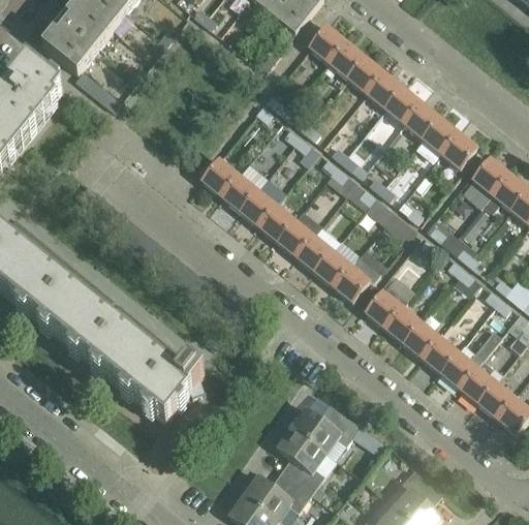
[(80,0),(78,3),(113,32),(137,0),(80,0)]
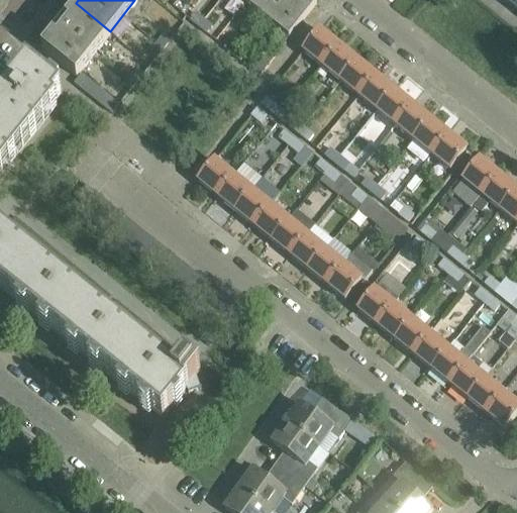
[(316,0),(245,0),(283,30),(289,34),(316,0)]
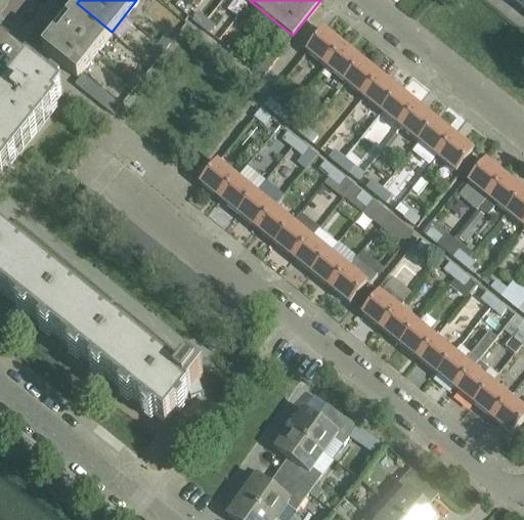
[(112,32),(77,3),(62,22),(58,27),(42,47),(77,75),(112,32)]
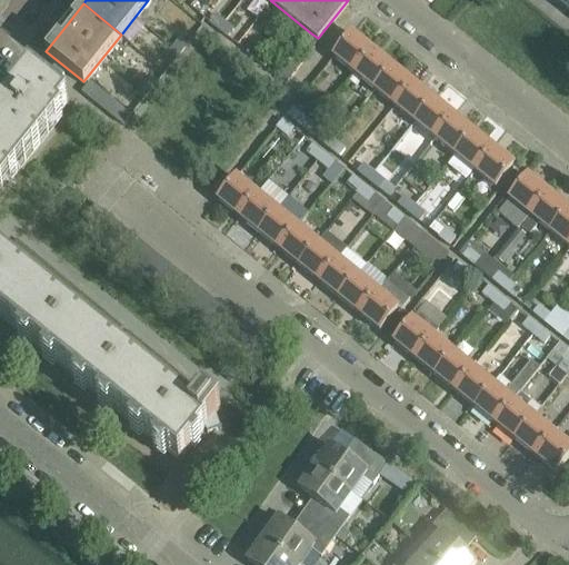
[(215,11),(209,19),(218,27),(225,19),(215,11)]
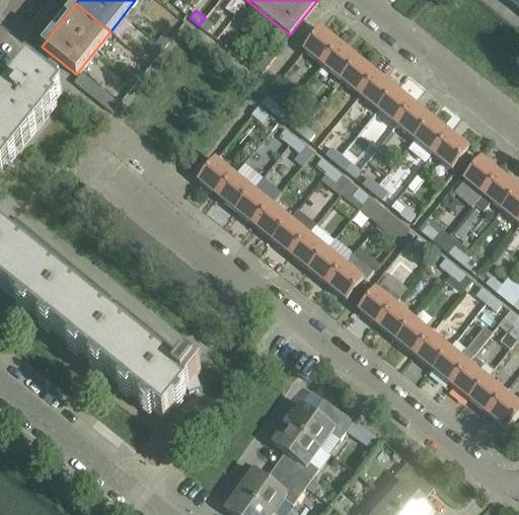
[(199,24),(207,30),(213,24),(205,17),(199,24)]
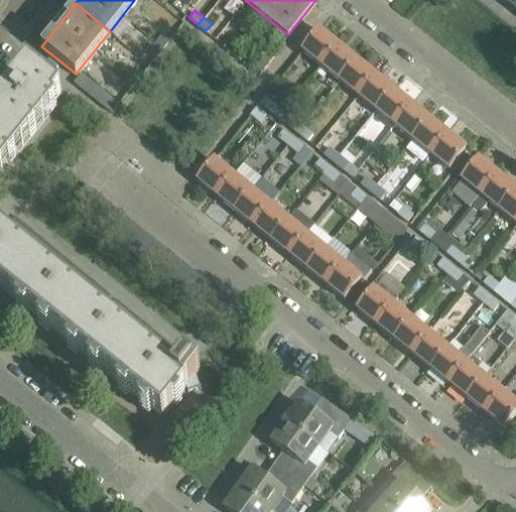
[(319,28),(302,48),(320,64),(338,43),(319,28)]
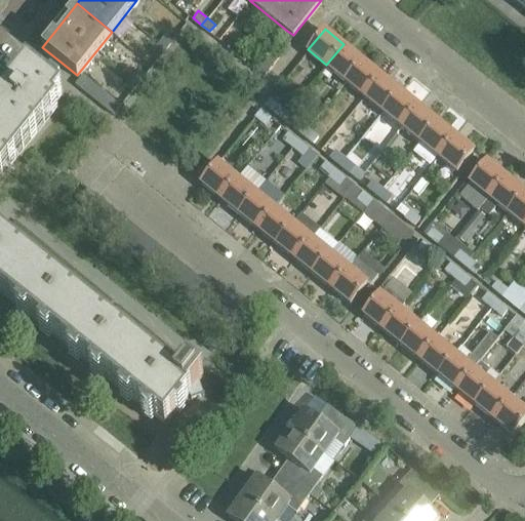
[(287,31),(282,37),(288,42),(294,36),(293,35),(287,31)]
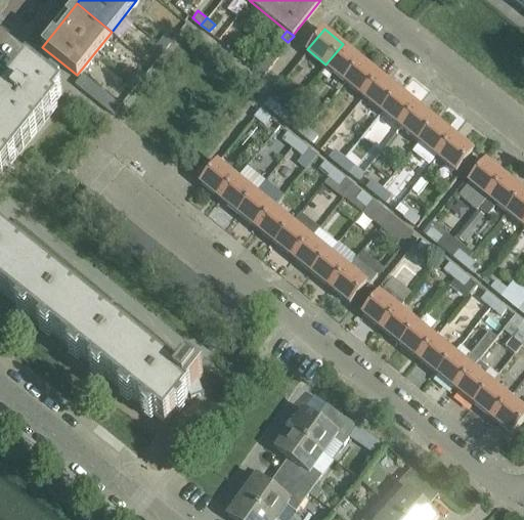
[(166,32),(159,41),(166,46),(173,38),(166,32)]
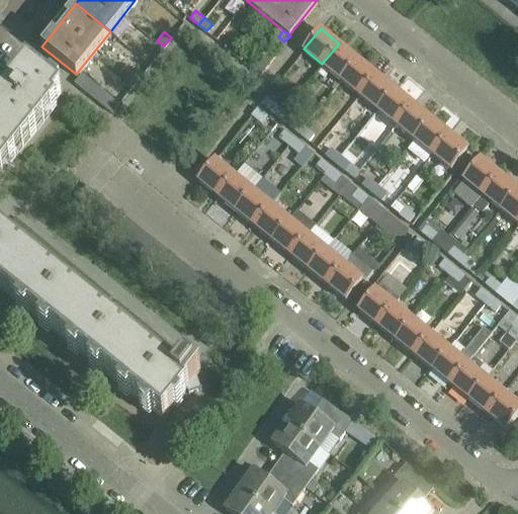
[(278,36),(273,43),(279,48),(284,41),(278,36)]
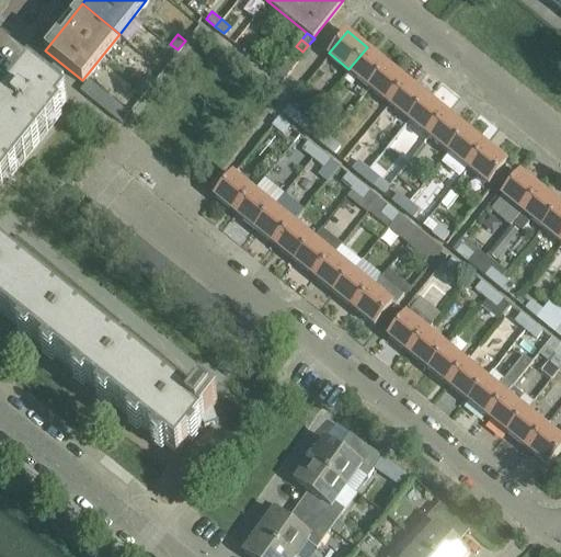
[(250,42),(243,49),(253,57),(259,49),(250,42)]
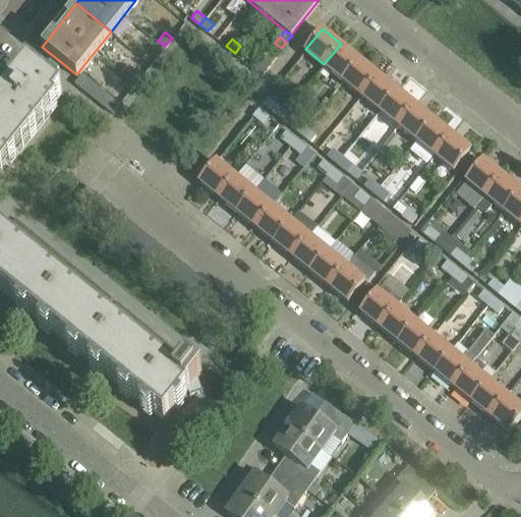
[(158,55),(165,46),(158,41),(151,49),(158,55)]
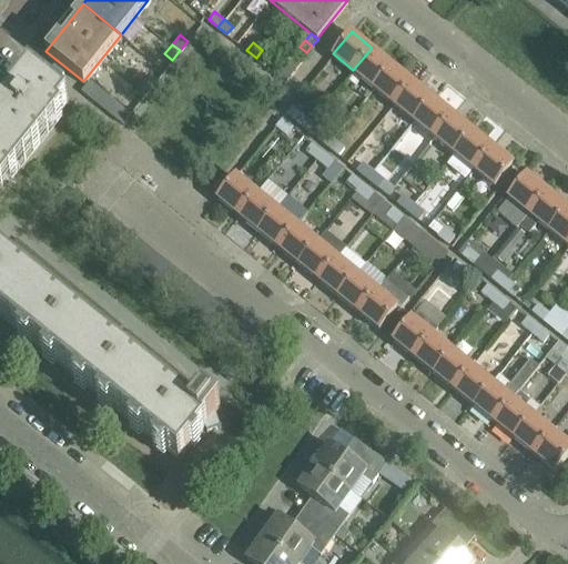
[(300,47),(294,53),(301,60),(306,52),(300,47)]
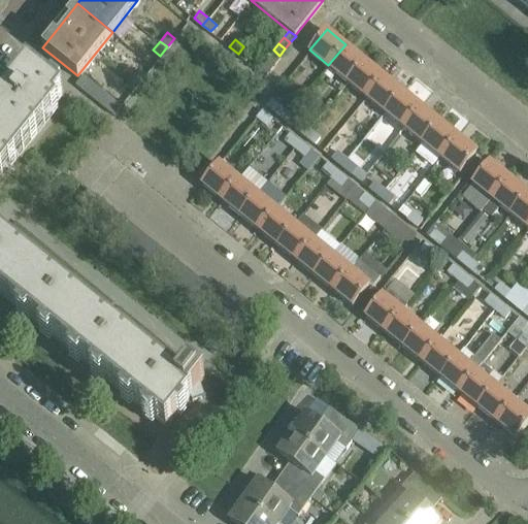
[(345,44),(328,65),(347,80),(364,59),(345,44)]
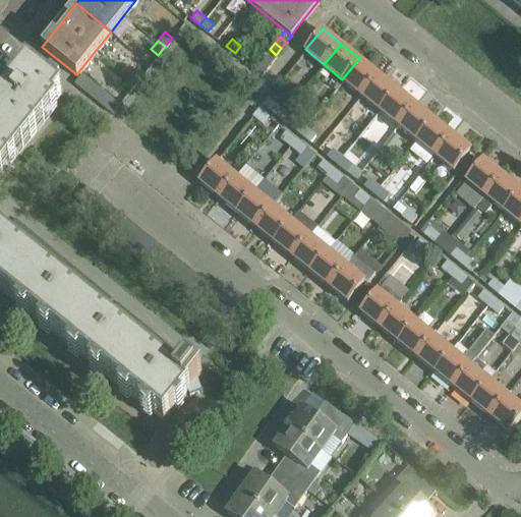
[(235,53),(243,59),(248,52),(240,46),(235,53)]
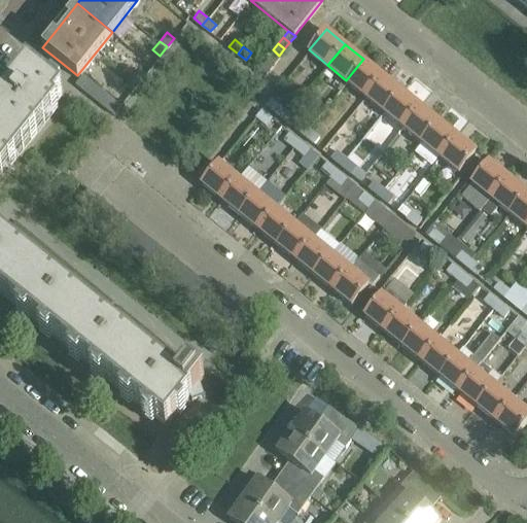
[(273,49),(268,57),(274,62),(279,56),(273,49)]
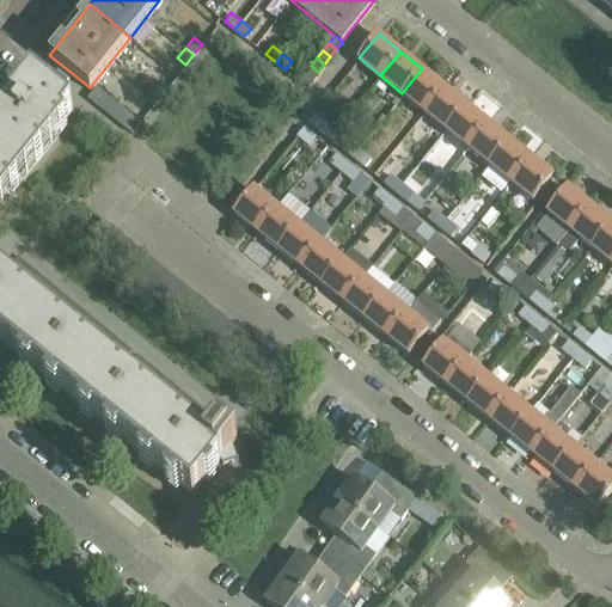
[(311,66),(305,73),(312,79),(318,72),(311,66)]
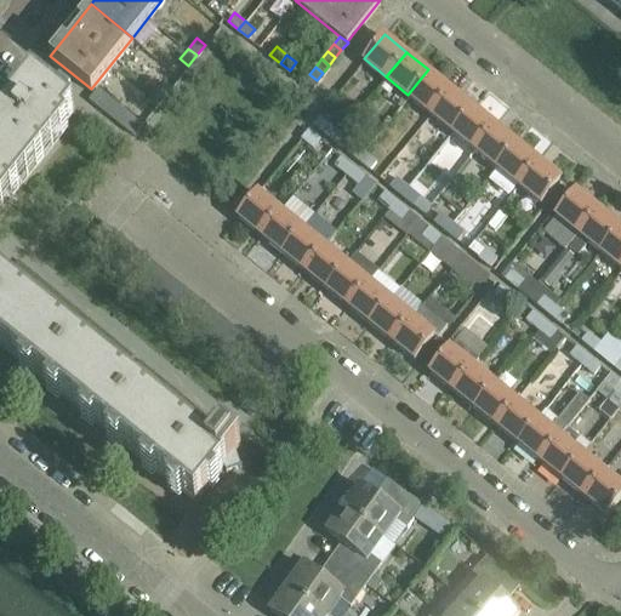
[(428,69),(408,95),(431,113),(450,87),(428,69)]
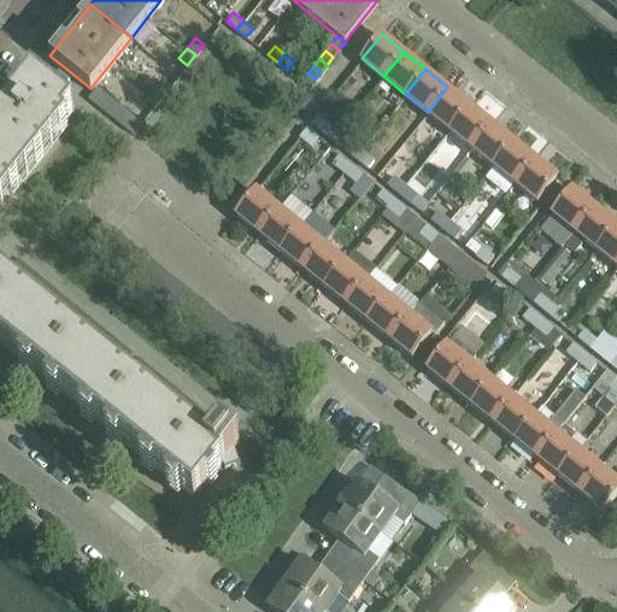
[(307,74),(300,81),(309,87),(315,80),(307,74)]
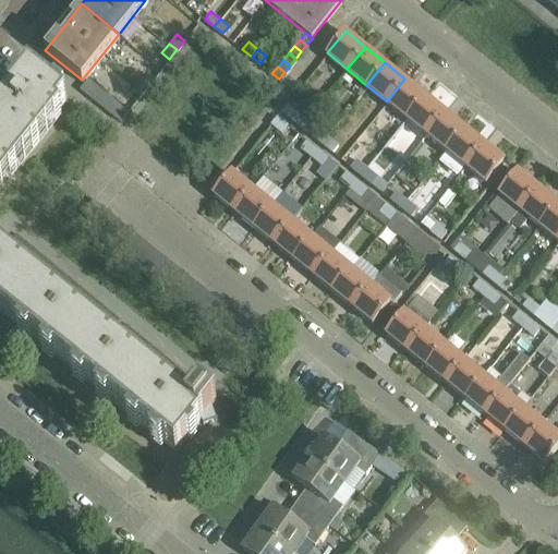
[(0,180),(67,98),(29,69),(11,93),(7,89),(0,97),(0,99),(3,103),(0,105),(0,180)]
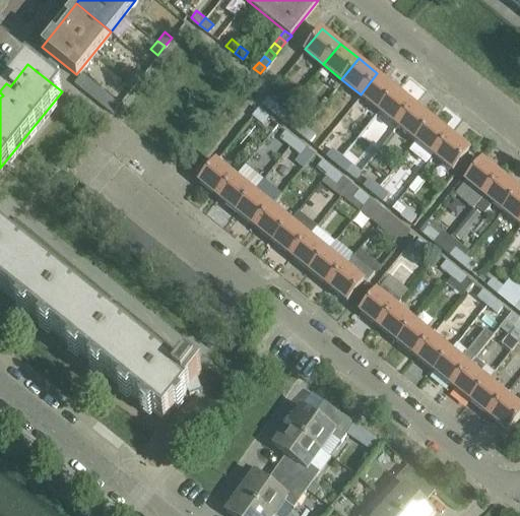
[(137,66),(130,74),(137,80),(143,72),(137,66)]
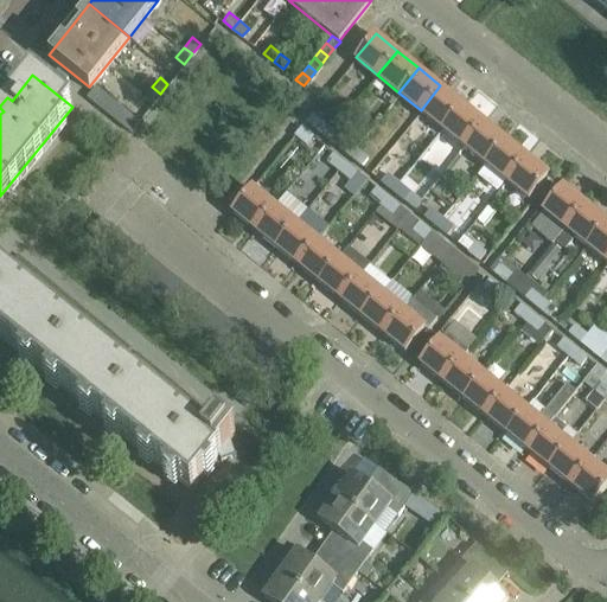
[(94,100),(102,90),(95,84),(87,94),(94,100)]
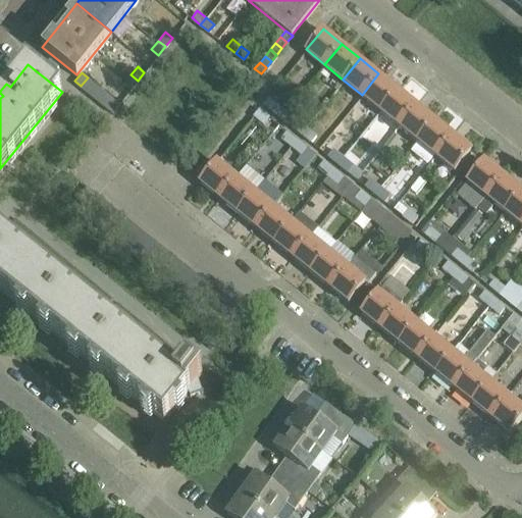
[(378,73),(362,95),(380,109),(397,88),(378,73)]
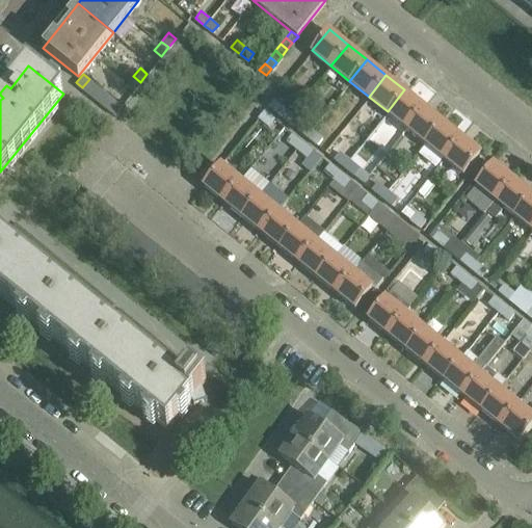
[(133,90),(140,82),(133,76),(126,85),(133,90)]
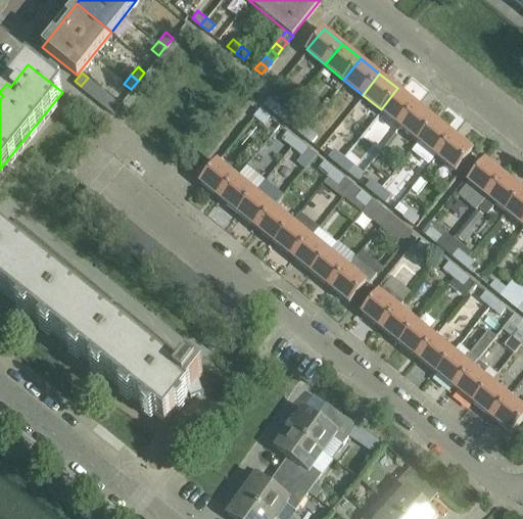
[(94,83),(88,78),(81,86),(87,91),(94,83)]
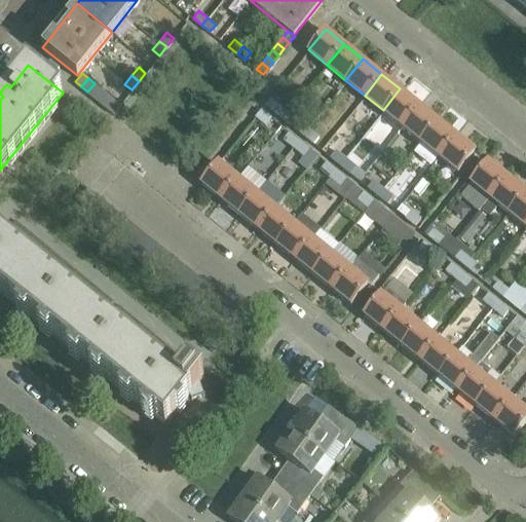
[(95,97),(102,88),(95,83),(87,91),(95,97)]
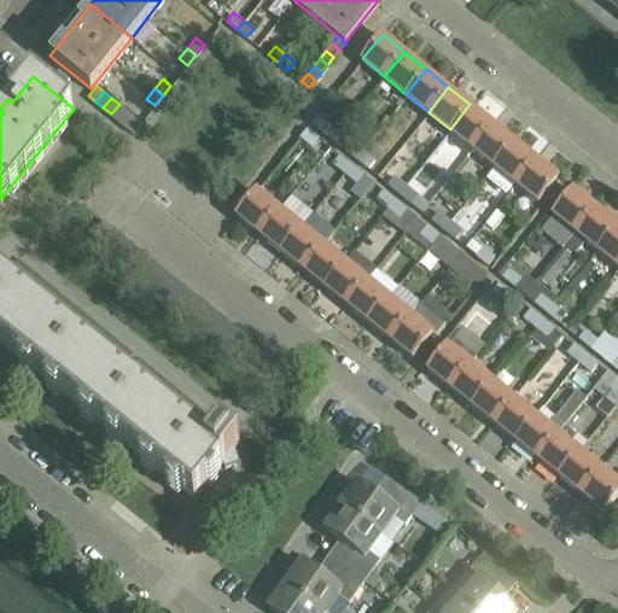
[(118,120),(127,110),(120,104),(111,114),(118,120)]
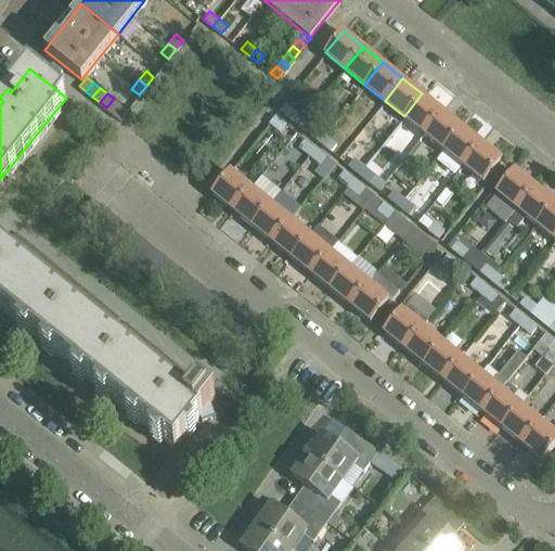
[(422,93),(404,116),(424,132),(442,110),(422,93)]
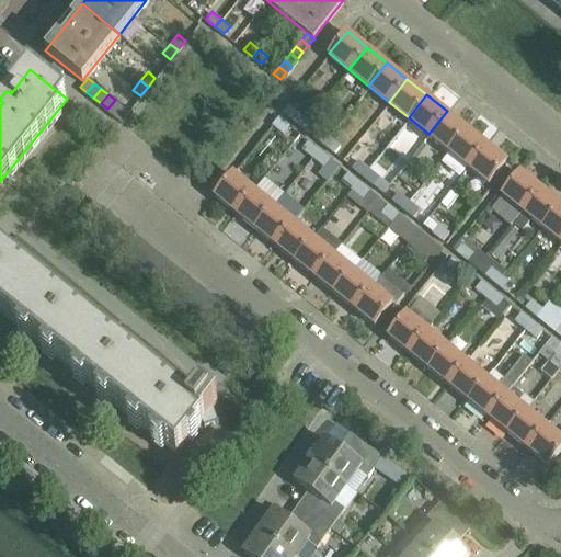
[(122,105),(115,100),(107,109),(114,114),(122,105)]
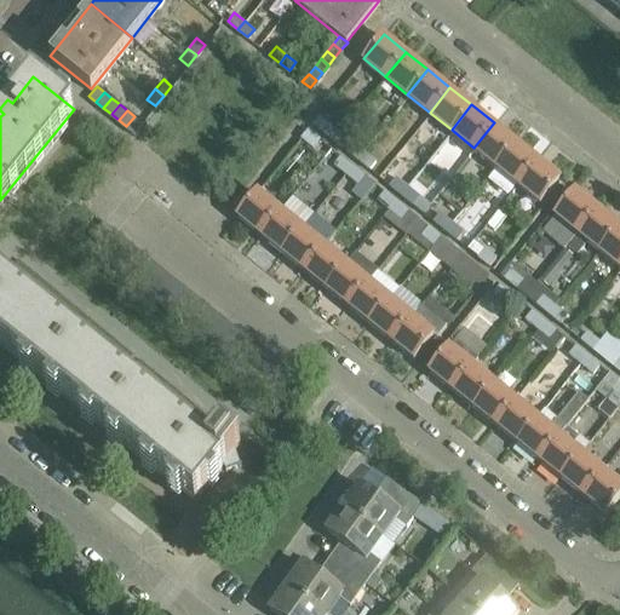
[(319,113),(313,121),(336,139),(342,131),(319,113)]
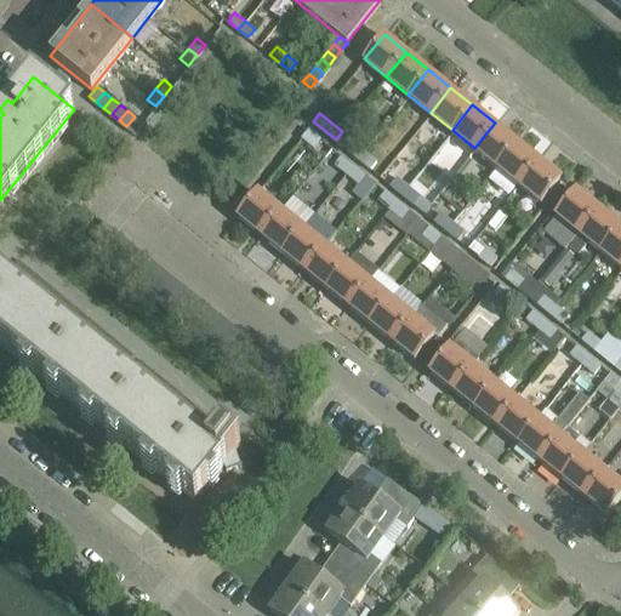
[(142,123),(135,117),(126,126),(134,132),(142,123)]
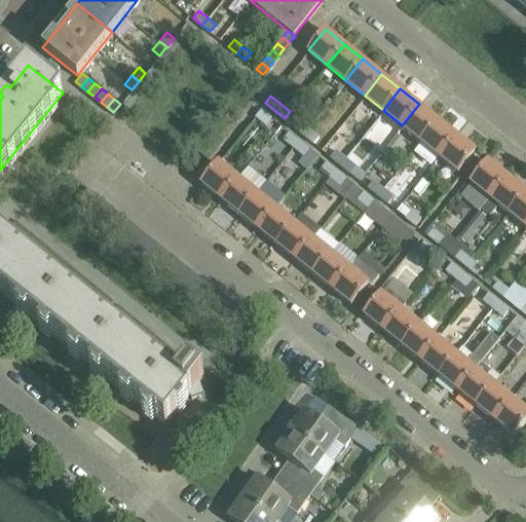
[(419,104),(402,125),(420,140),(438,119),(419,104)]
